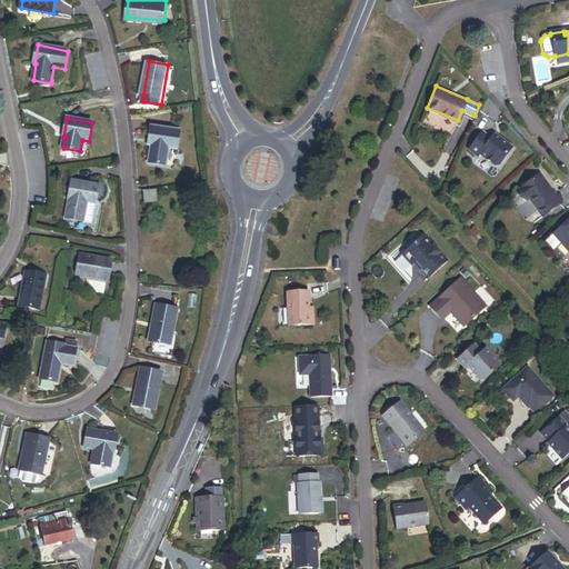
[(170,147),(179,148),(181,129),(153,126),(151,145),(153,145),(151,161),(168,163),(170,147)]
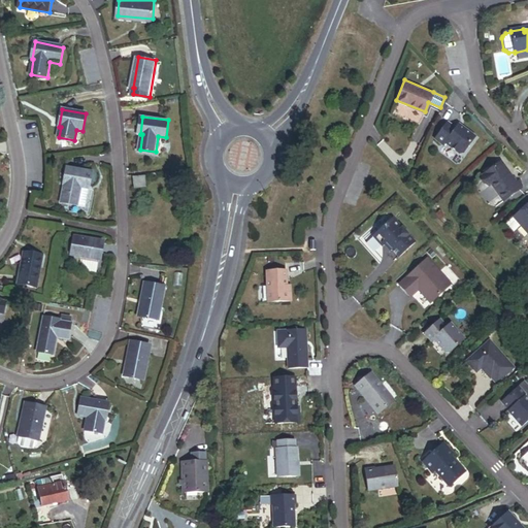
[(456,130),(448,124),(435,140),(443,146),(444,144),(458,155),(463,154),(470,144),(468,142),(472,136),(465,131),(463,132),(457,128),(456,130)]
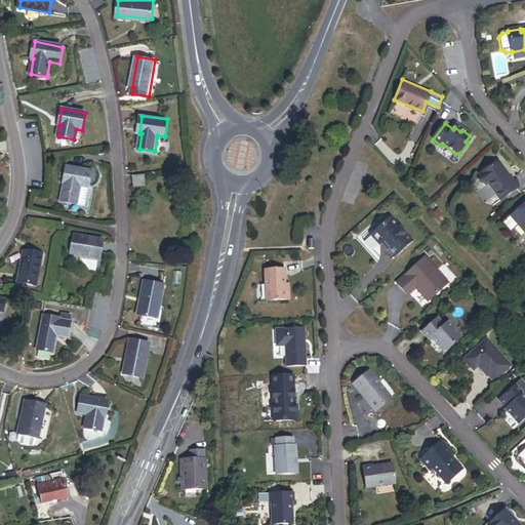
[(488,185),(500,201),(517,189),(498,162),(479,176),(485,186),(488,185)]
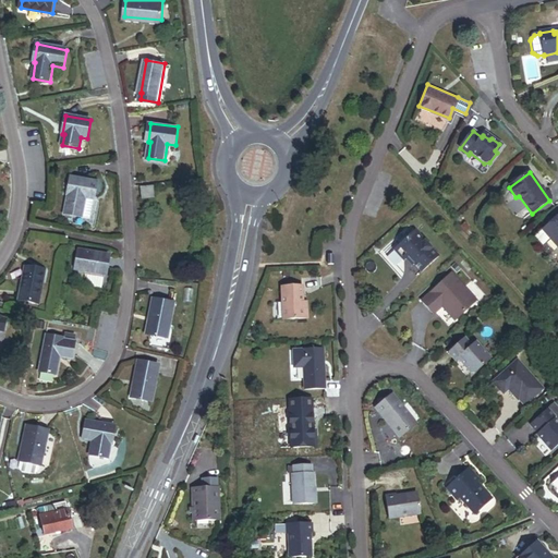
[(92,219),(98,183),(72,179),(69,195),(70,195),(67,215),(92,219)]
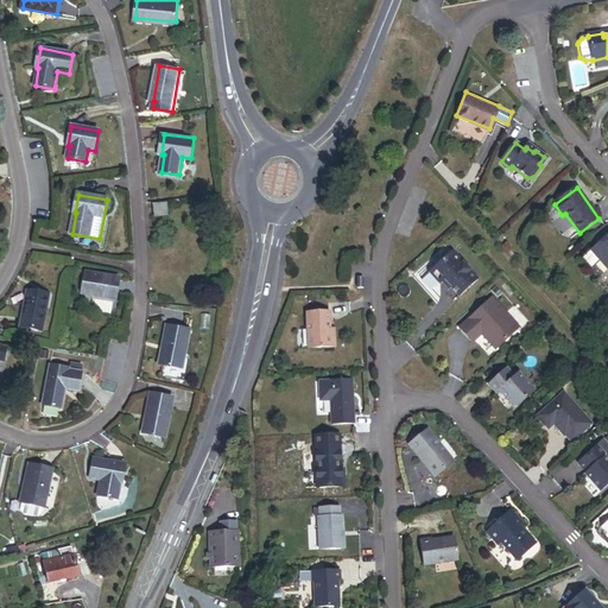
[(154,216),(169,215),(168,203),(153,204),(154,216)]
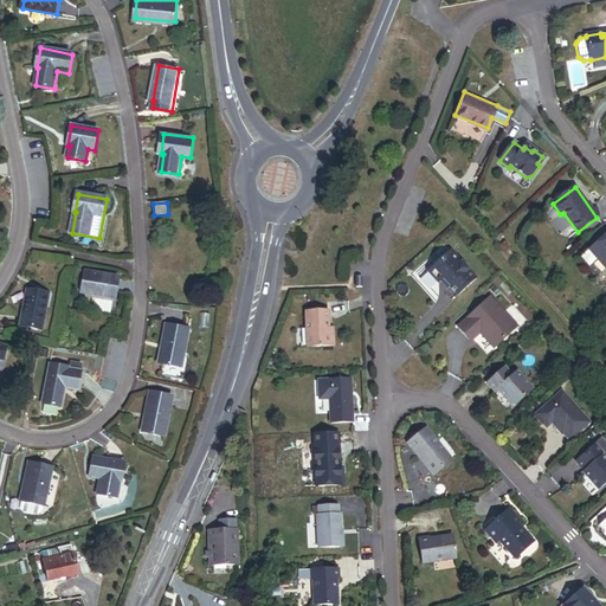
[(605,270),(605,234),(588,251),(597,260),(605,270)]
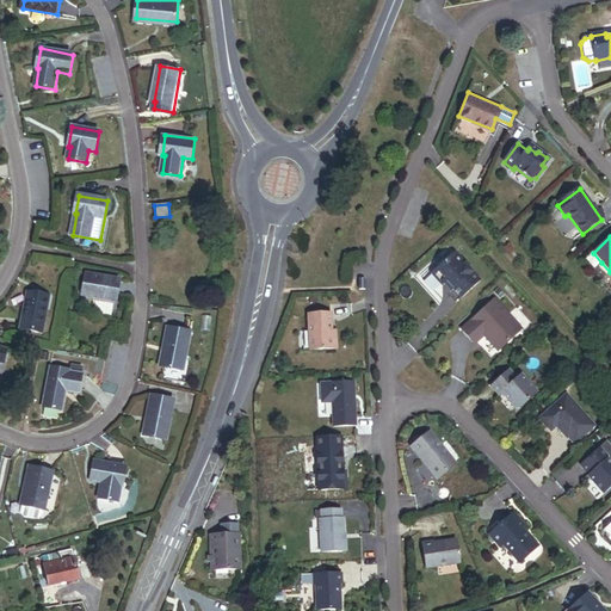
[(437,282),(440,278),(448,285),(456,295),(475,278),(450,250),(426,271),(437,282)]
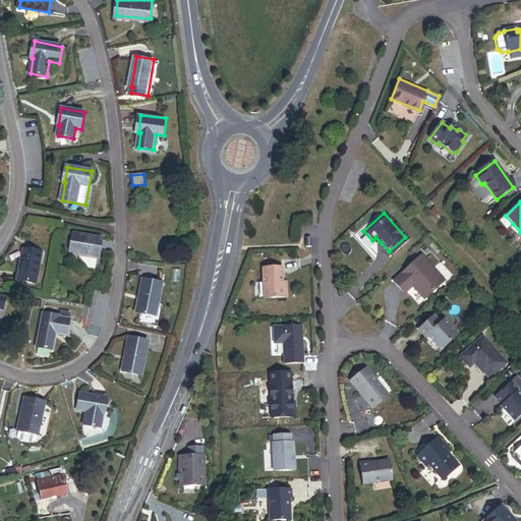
[(508,229),(513,224),(506,216),(500,222),(508,229)]
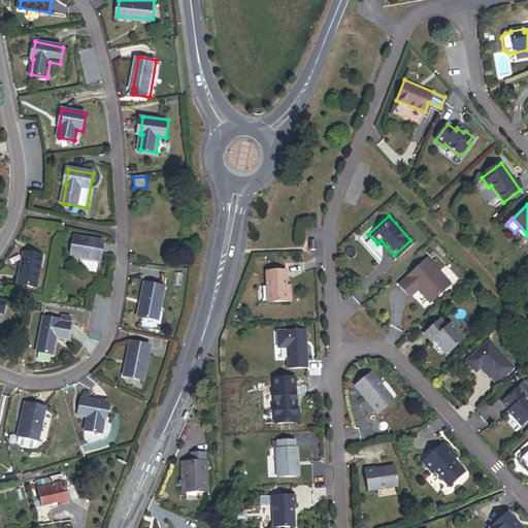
[(71,255),(101,261),(105,243),(75,237),(71,255)]
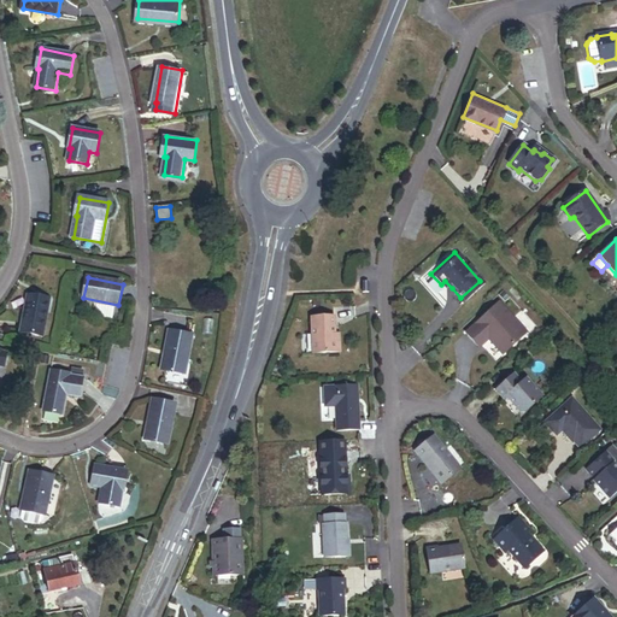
[(445,281),(441,285),(450,291),(452,288),(445,281)]
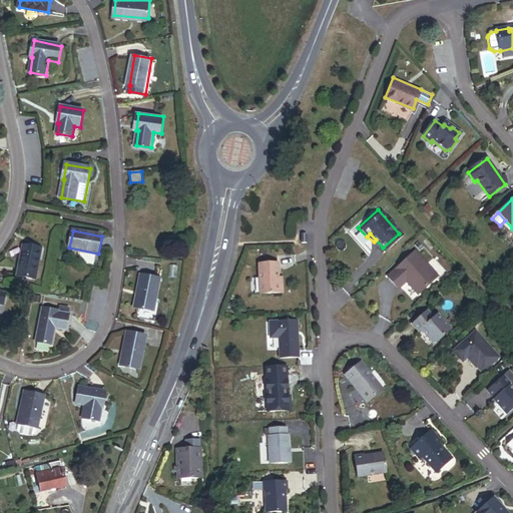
[(18,276),(35,279),(41,248),(23,245),(18,276)]
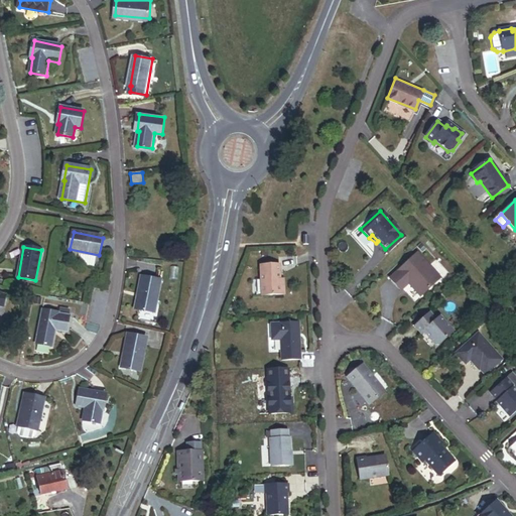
[(405,281),(417,294),(437,275),(414,251),(387,276),(398,288),(405,281)]
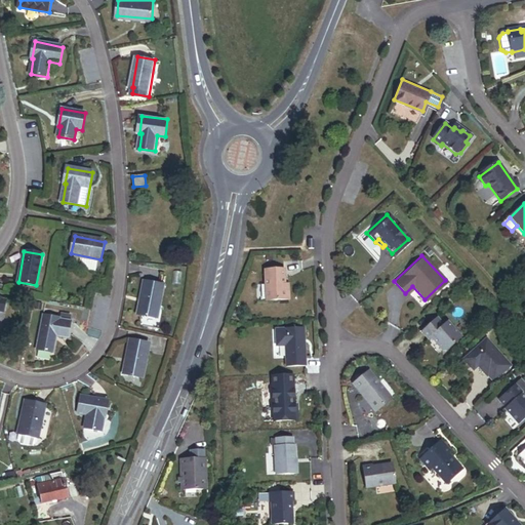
[(282,269),(264,270),(265,299),(288,298),(287,283),(283,284),(282,269)]
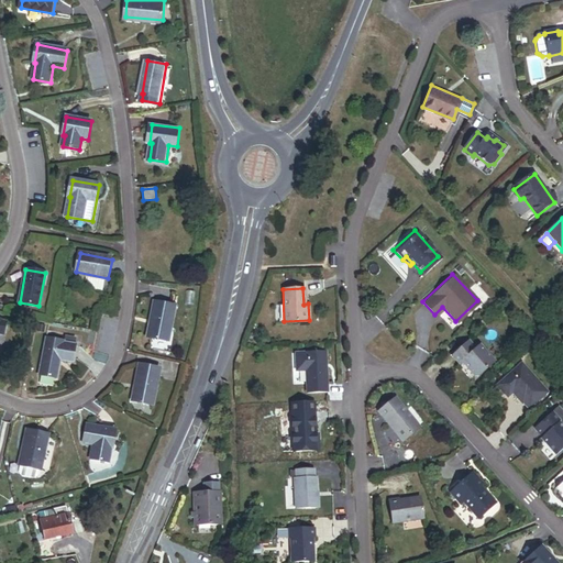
[(148,337),(169,341),(176,306),(155,301),(148,337)]
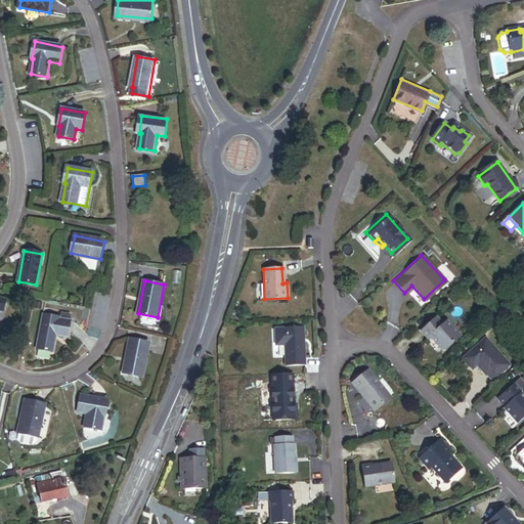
[(71,321),(72,314),(61,312),(60,317),(59,318),(71,321)]
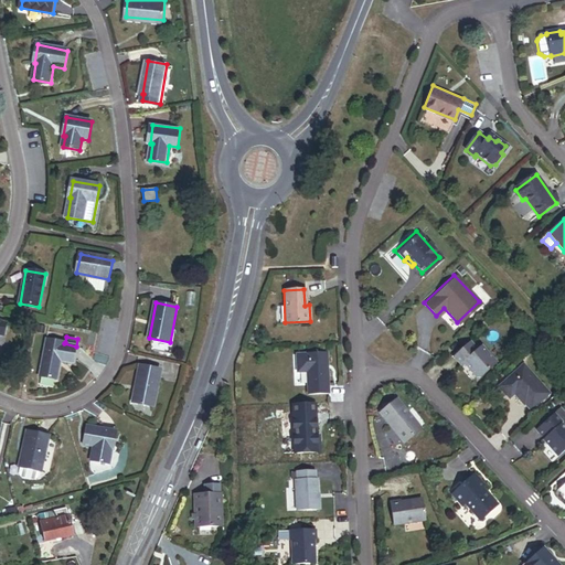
[(62,361),(73,363),(76,347),(64,343),(65,342),(48,339),(41,376),(57,380),(62,361)]
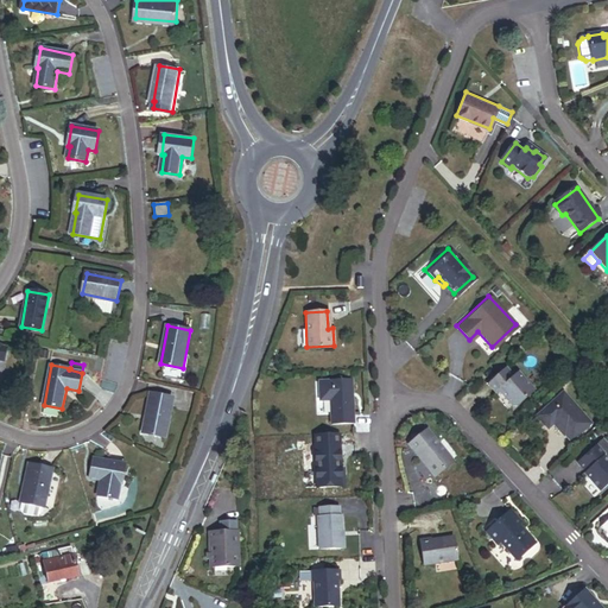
[(510,373),(501,365),(483,381),(492,391),(493,388),(506,403),(512,403),(519,396),(517,393),(527,384),(513,369),(510,373)]
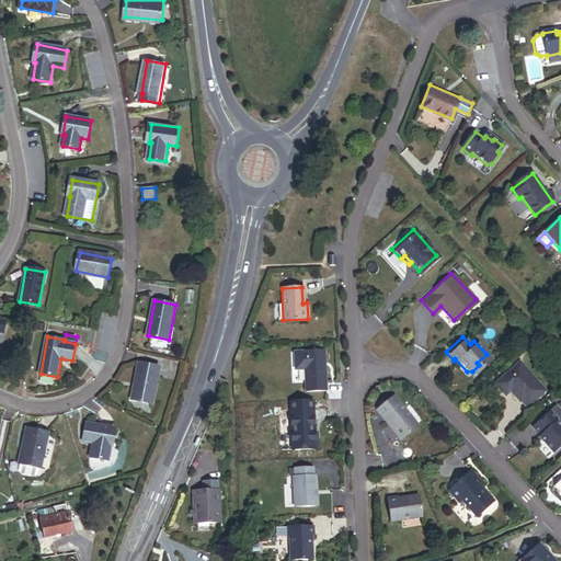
[(320,351),(290,352),(290,369),(300,368),(301,391),(322,390),(320,351)]
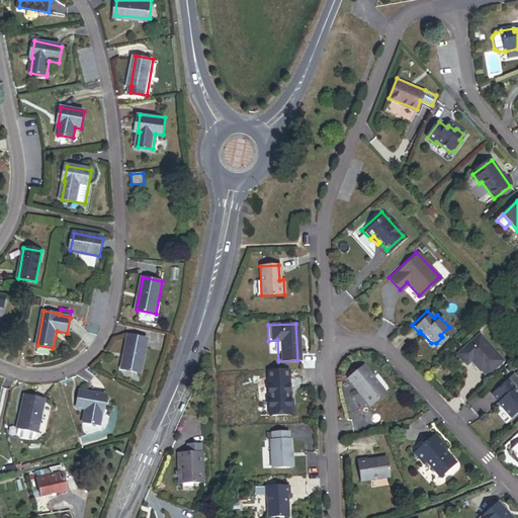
[(451,329),(449,327),(440,335),(442,337),(451,329)]
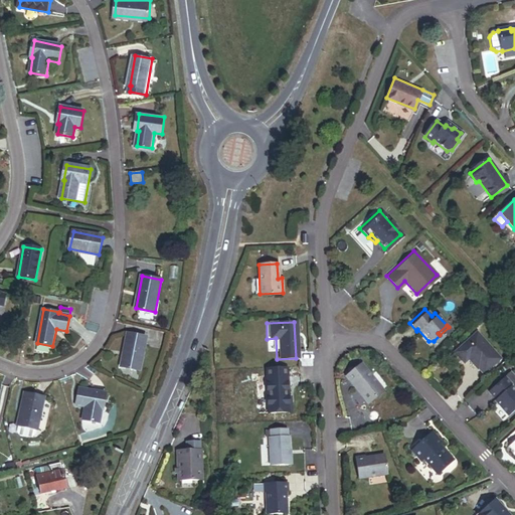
[(482,373),(500,356),(475,329),(451,351),(461,362),(466,357),(475,367),(476,366),(482,373)]
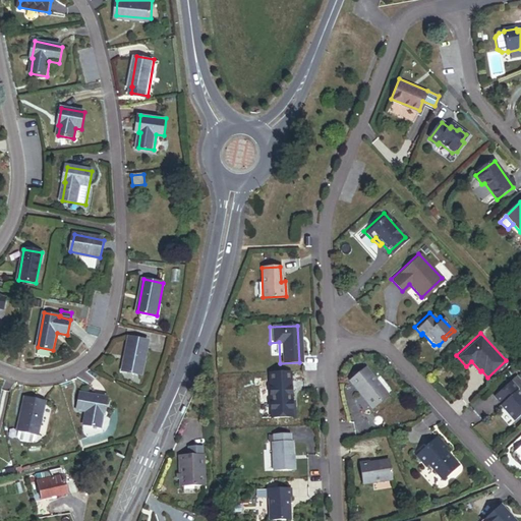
[(124,371),(143,374),(150,341),(130,337),(124,371)]
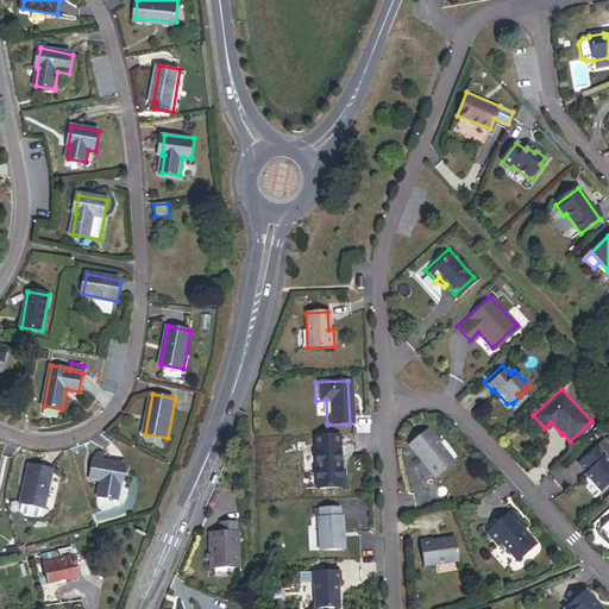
[(425,434),(408,451),(435,481),(453,464),(425,434)]
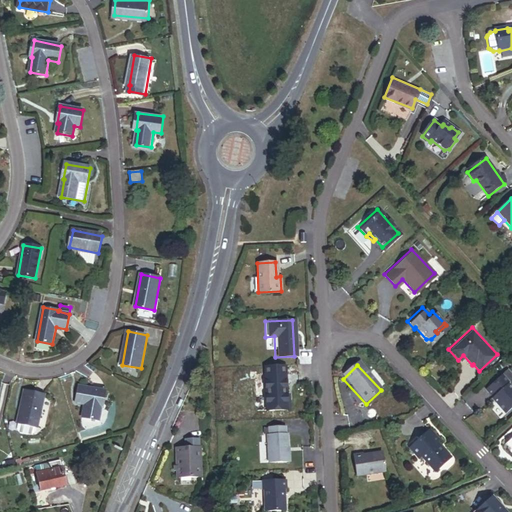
[(511,374),(505,366),(499,372),(506,380),(511,374)]
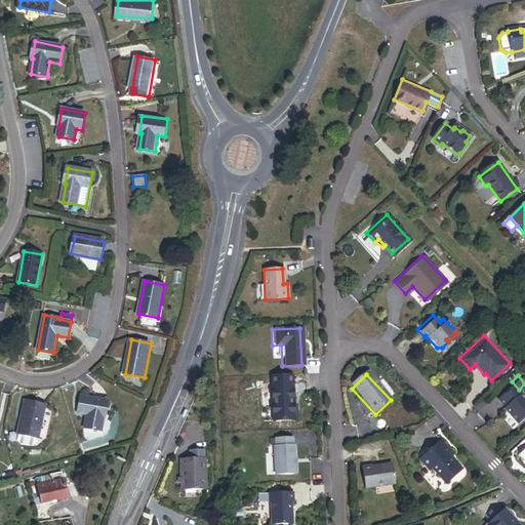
[(290,381),(269,384),(271,419),(292,418),(291,405),(290,381)]
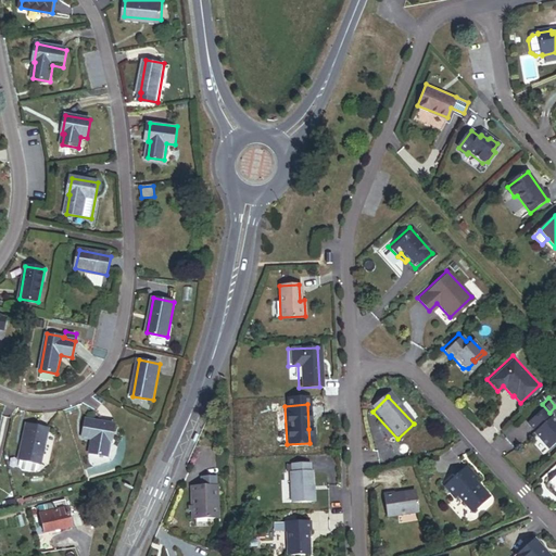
[(555,422),(547,414),(550,413),(542,404),(525,420),(532,429),(531,430),(546,446),(555,437),(555,422)]
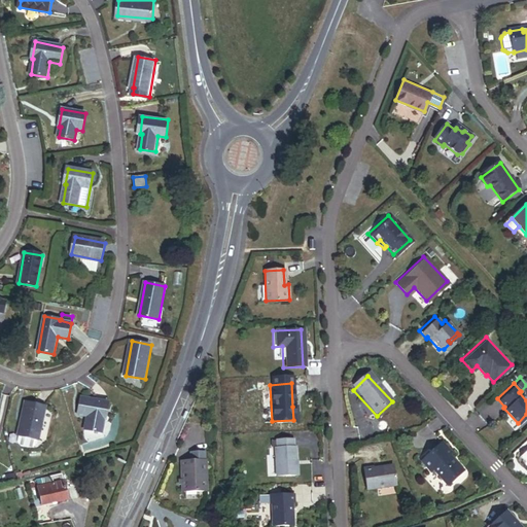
[(105,422),(109,403),(82,398),(79,416),(89,418),(86,430),(101,433),(103,421),(105,422)]
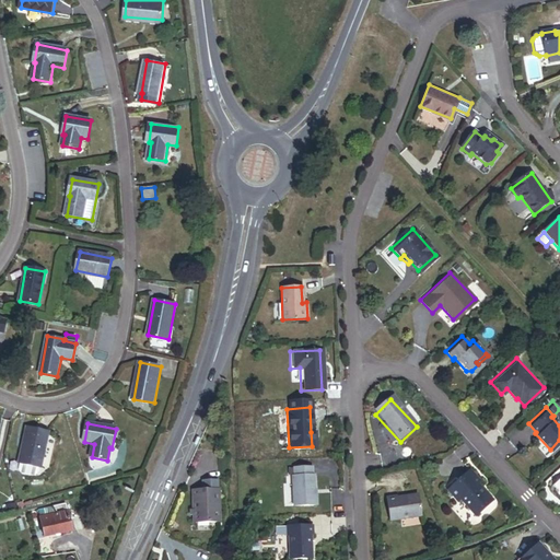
[(41,473),(50,431),(30,427),(21,461),(23,461),(21,468),(23,471),(36,475),(41,473)]
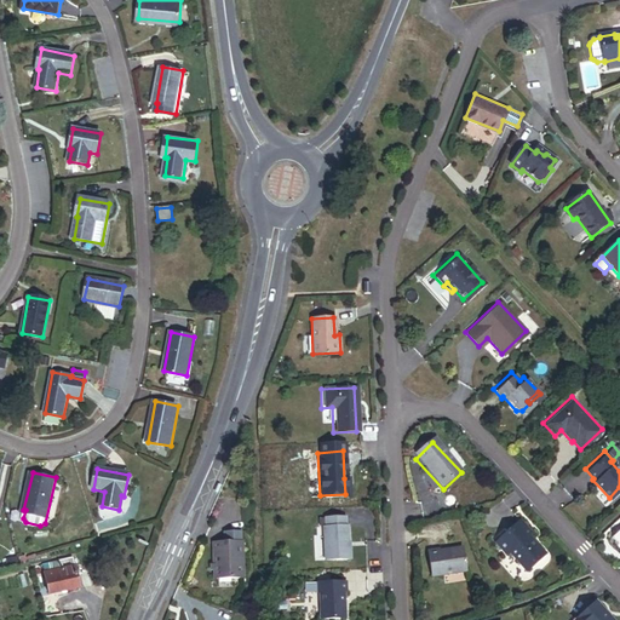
[(345,526),(343,526),(343,516),(322,517),(323,526),(321,527),(322,558),(346,557),(345,526)]
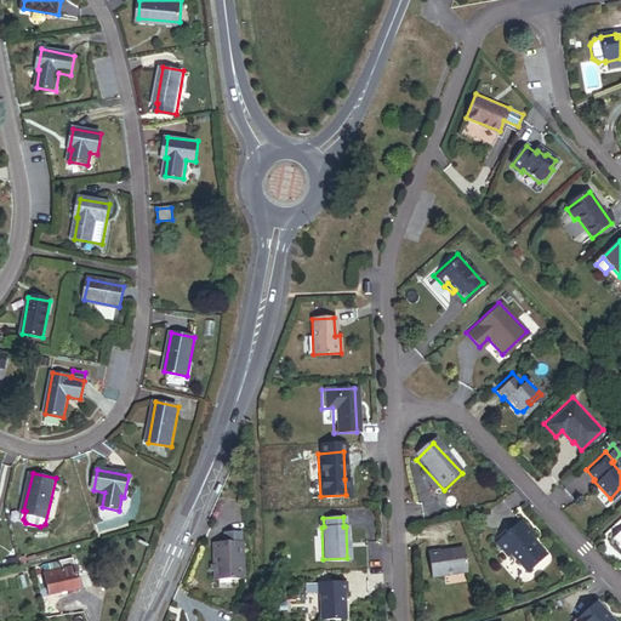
[(528,573),(546,556),(530,537),(533,535),(520,523),(496,545),(508,557),(511,554),(528,573)]
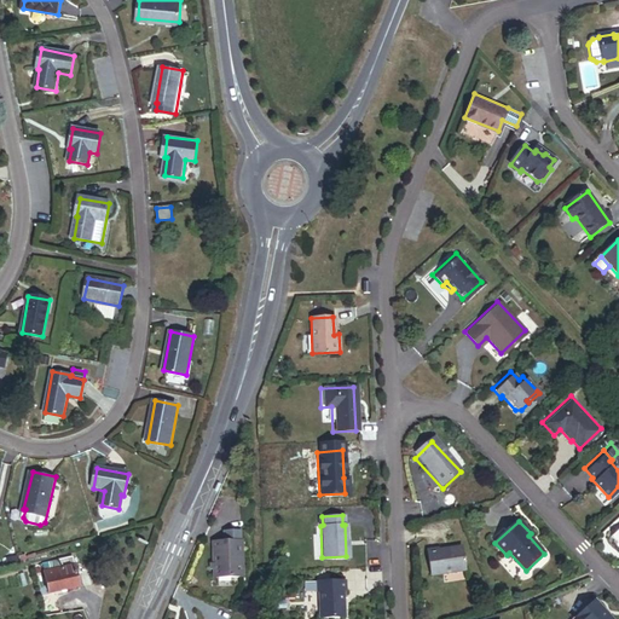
[(219,527),(220,537),(236,537),(236,527),(219,527)]
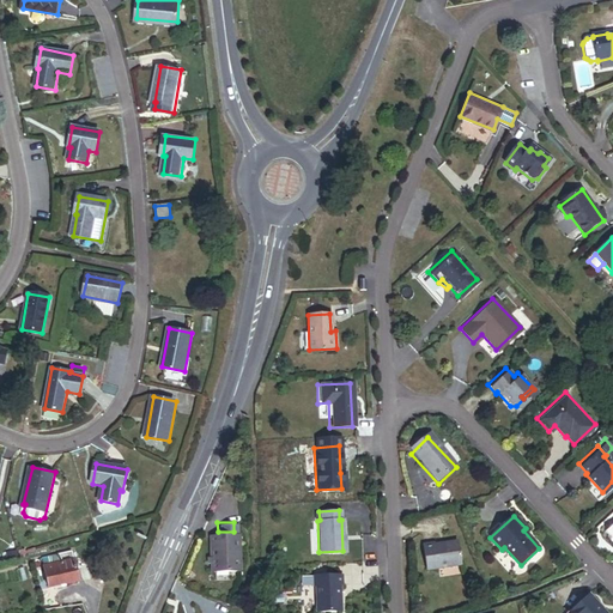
[(236,568),(235,532),(234,532),(218,532),(212,533),(212,545),(207,545),(207,552),(202,552),(202,559),(207,559),(207,568),(236,568)]
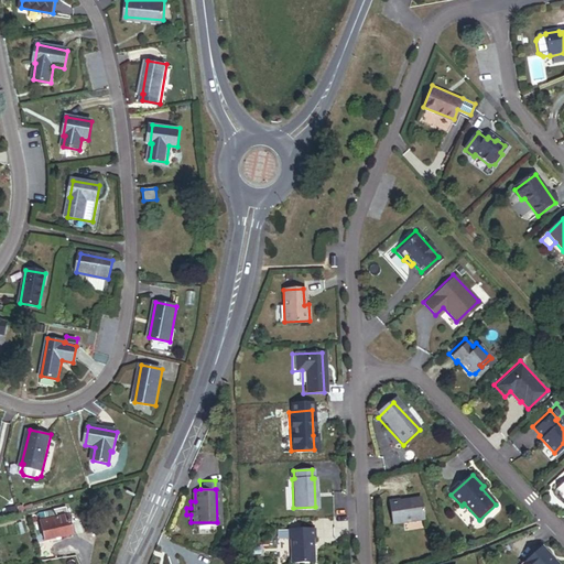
[(424,520),(421,499),(399,502),(399,501),(390,503),(393,525),(424,520)]
